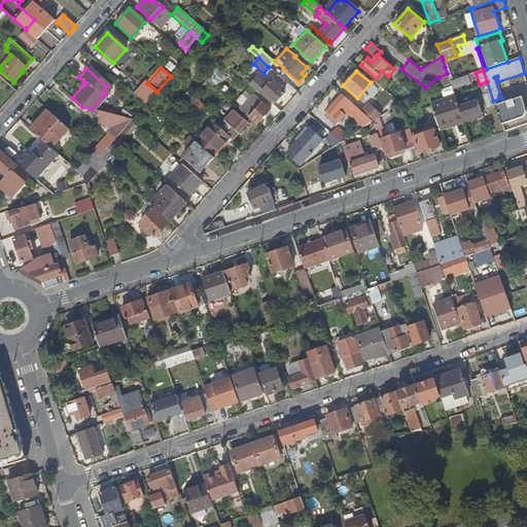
[(447,73),(438,77),(442,85),(450,83),(450,81),(447,74),(447,73)]
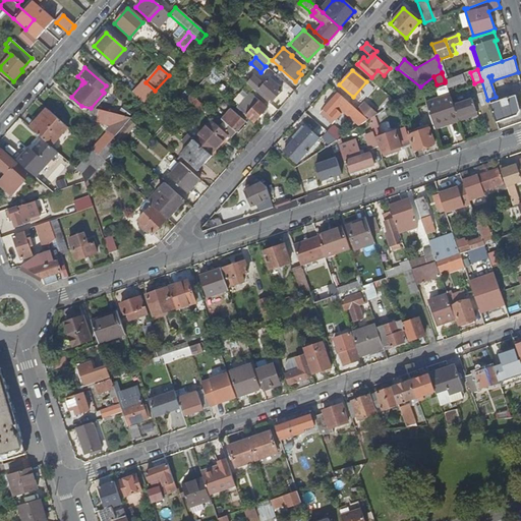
[(464,81),(461,75),(445,80),(445,82),(447,88),(464,81)]
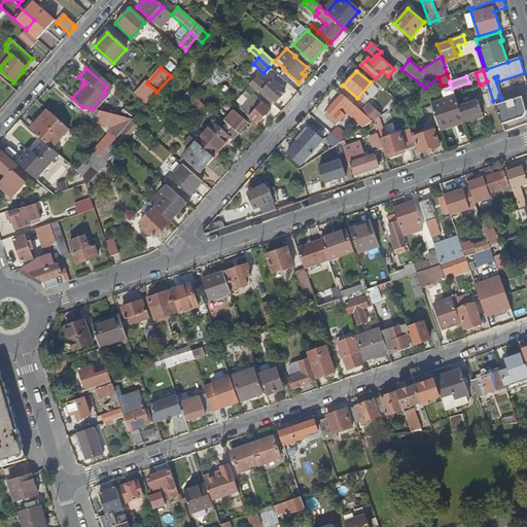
[(135,96),(145,105),(156,92),(147,83),(146,82),(135,96)]
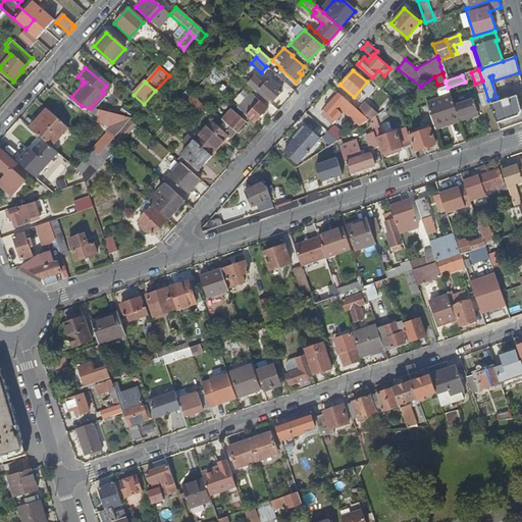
[(239,106),(238,107),(254,122),(266,108),(250,94),(248,96),(242,91),(232,101),(239,106)]
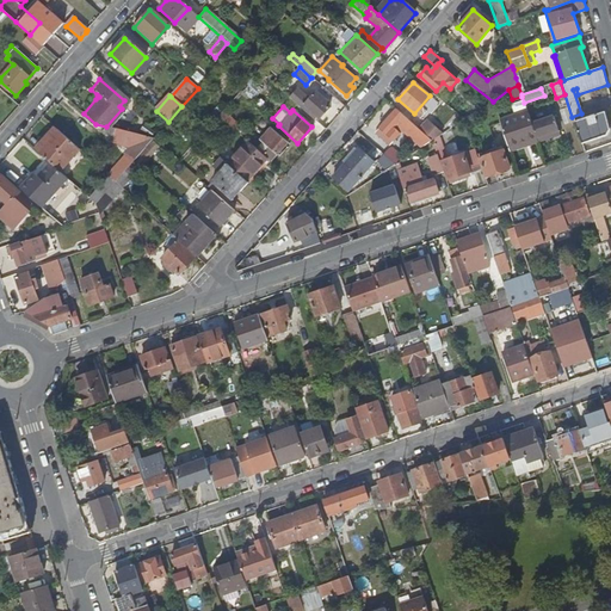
[(567,107),(559,110),(565,125),(572,122),(567,107)]
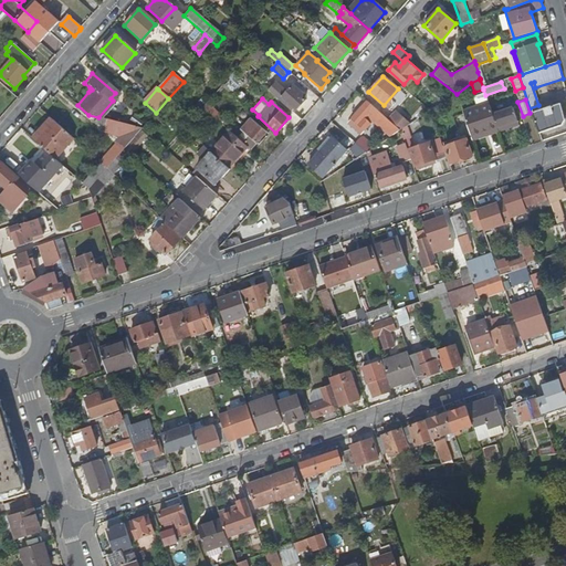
[(373,122),(390,136),(400,130),(388,119),(367,102),(348,123),(362,134),(373,122)]
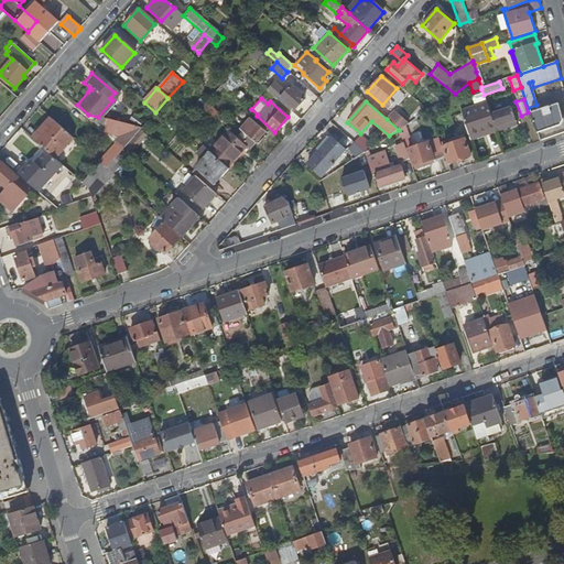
[(496,132),(497,132),(517,126),(508,101),(488,108),(495,128),(496,132)]
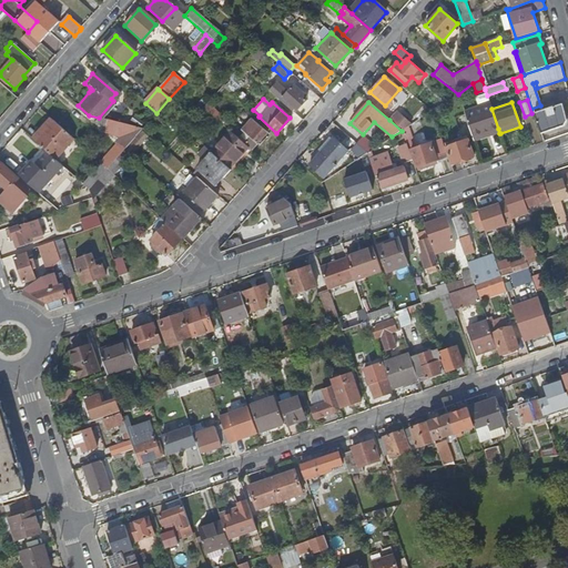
[(209,112),(209,113),(213,109),(206,103),(202,107),(209,112)]
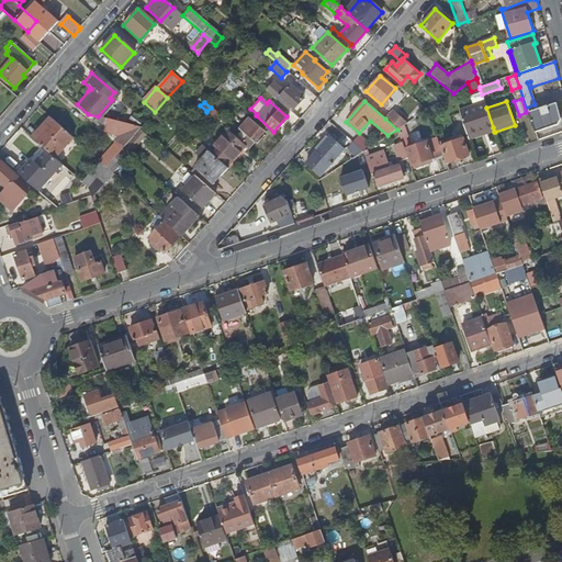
[(484,102),(459,111),(460,114),(485,105),(484,102)]
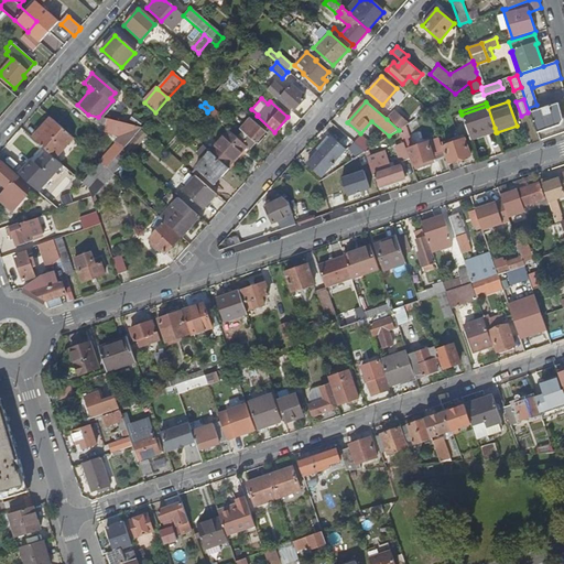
[(530,114),(537,133),(560,126),(563,120),(557,104),(530,114)]
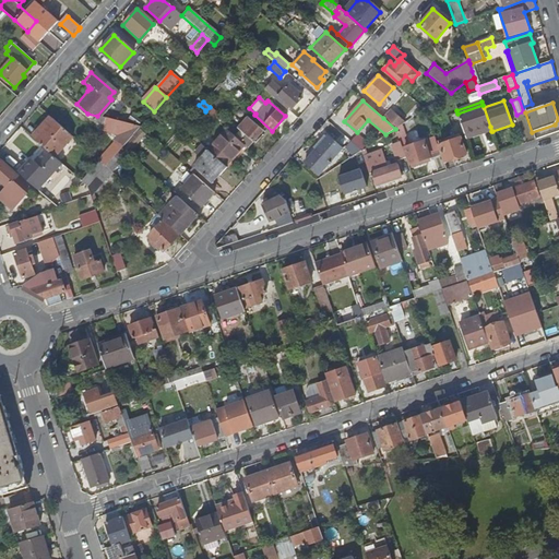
[(483,105),(458,114),(465,135),(490,127),(484,107),(483,105)]
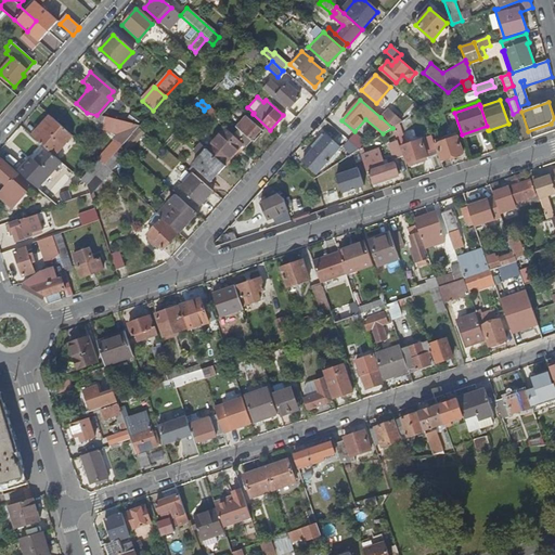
[(387,110),(381,117),(392,128),(392,127),(399,124),(401,121),(387,110)]
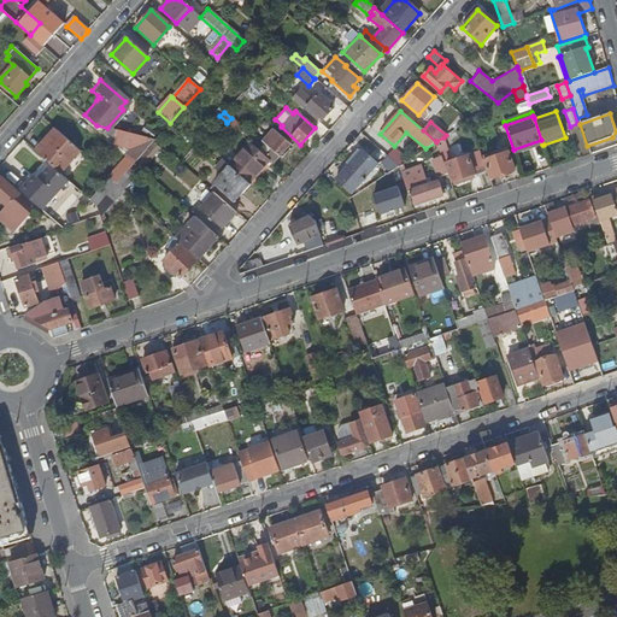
[(146,125),(141,130),(151,140),(156,134),(146,125)]
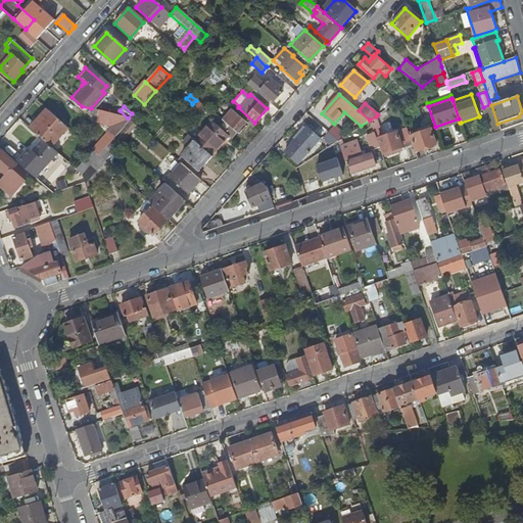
[(216,124),(224,132),(237,115),(227,106),(218,116),(220,120),(216,124)]
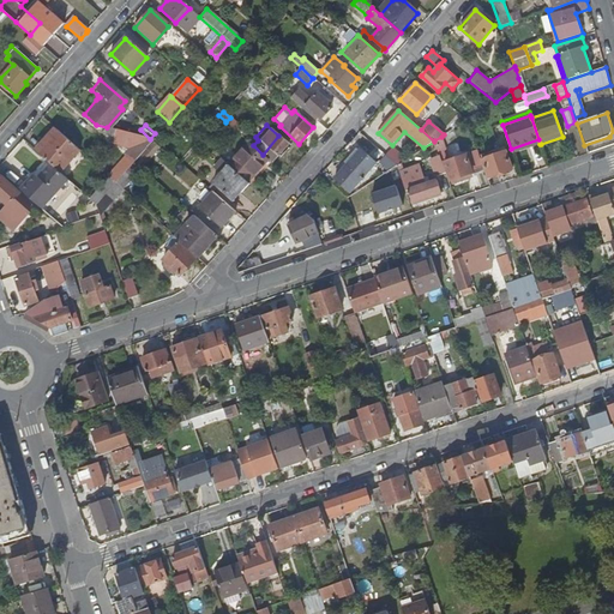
[(59,174),(79,151),(58,131),(37,154),(46,162),(59,174)]
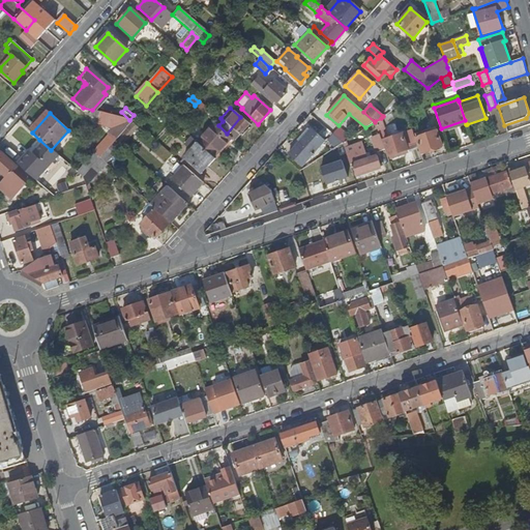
[(129,120),(102,113),(100,120),(105,124),(117,127),(111,134),(116,139),(133,120),(129,120)]
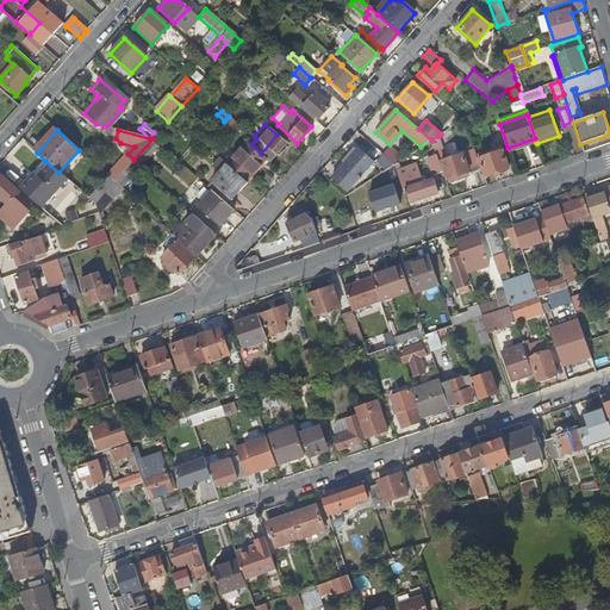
[(535,138),(508,148),(510,153),(536,143),(535,138)]
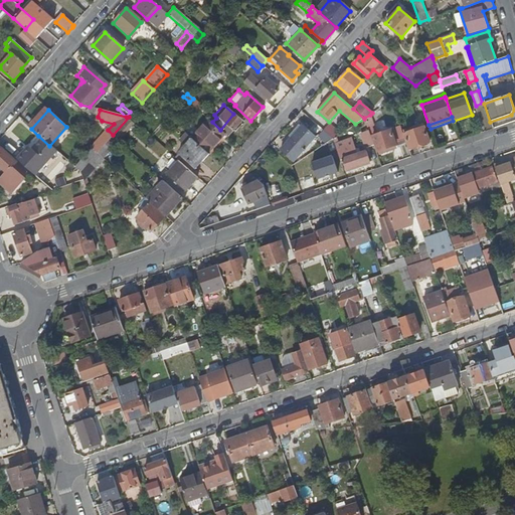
[(212,122),(208,119),(191,138),(207,152),(224,133),(220,130),(212,122)]
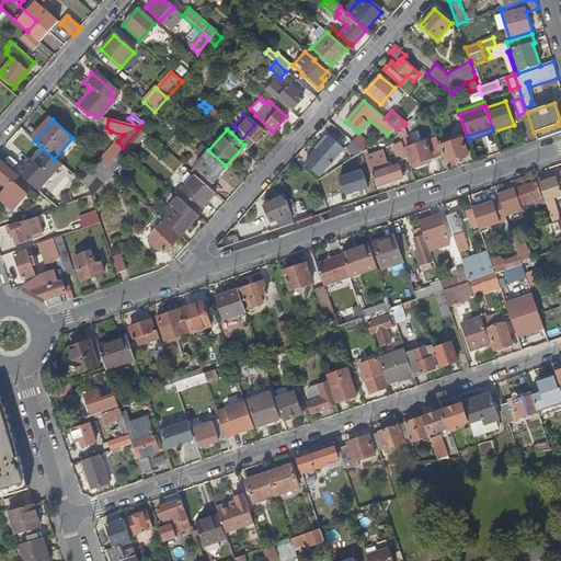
[(409,144),(405,134),(400,136),(402,141),(403,146),(409,144)]
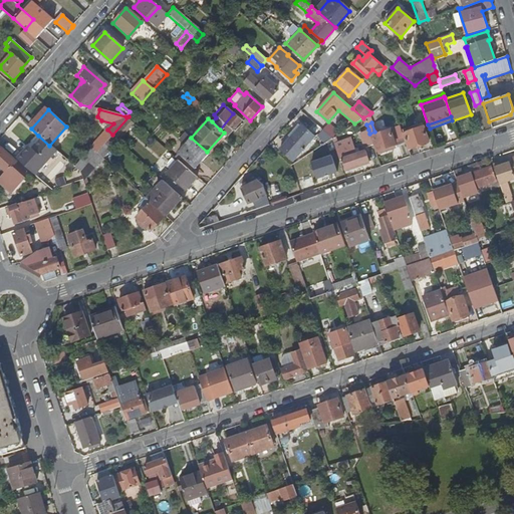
[(418,130),(404,135),(409,150),(429,143),(423,123),(417,125),(418,130)]
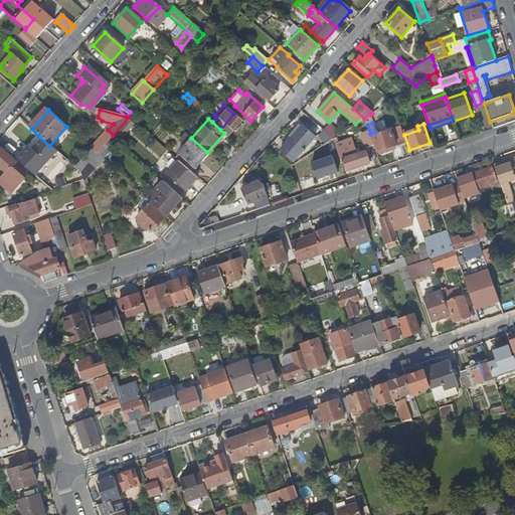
[(315,137),(303,126),(281,151),(293,162),(315,137)]
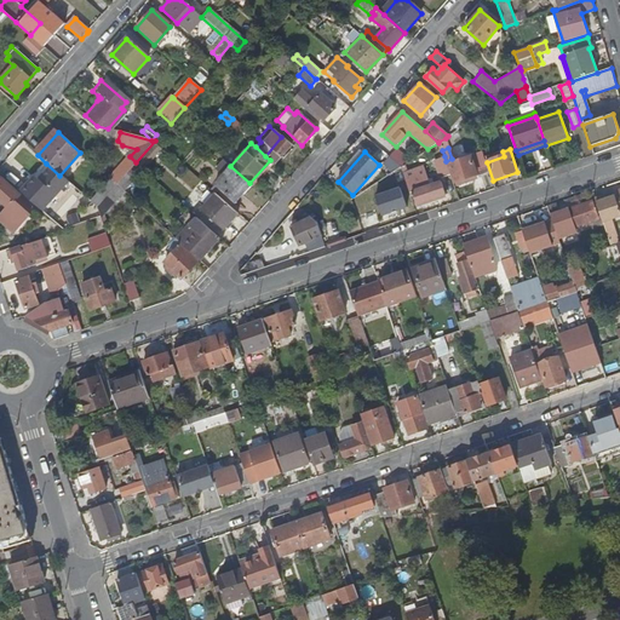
[(399,151),(395,151),(389,158),(400,167),(409,161),(399,151)]
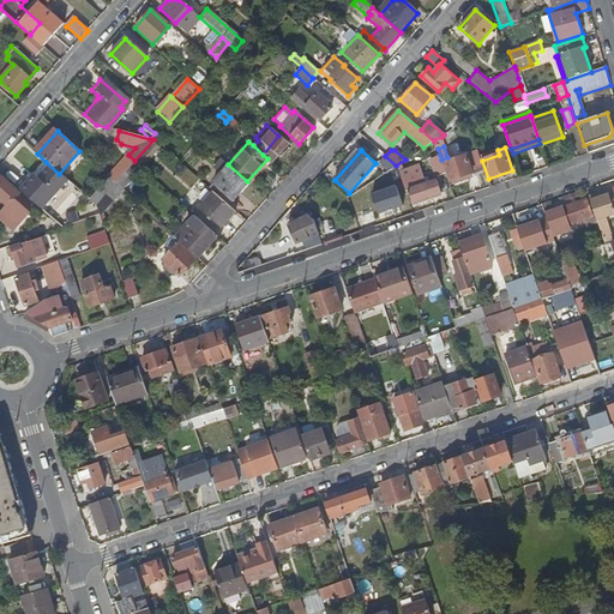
[(451,181),(485,169),(477,151),(445,163),(451,181)]
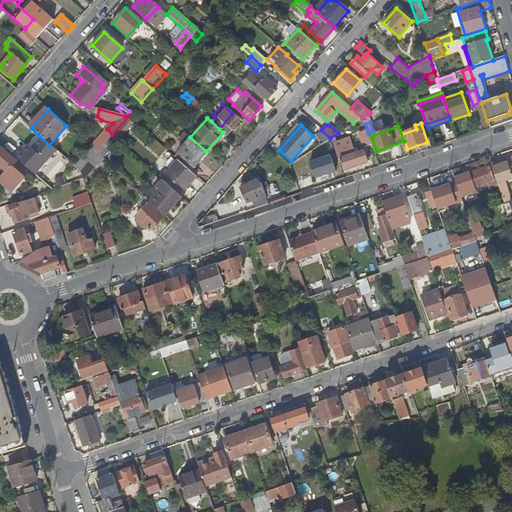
[(368,133),(367,129),(359,132),(365,147),(372,144),(368,133)]
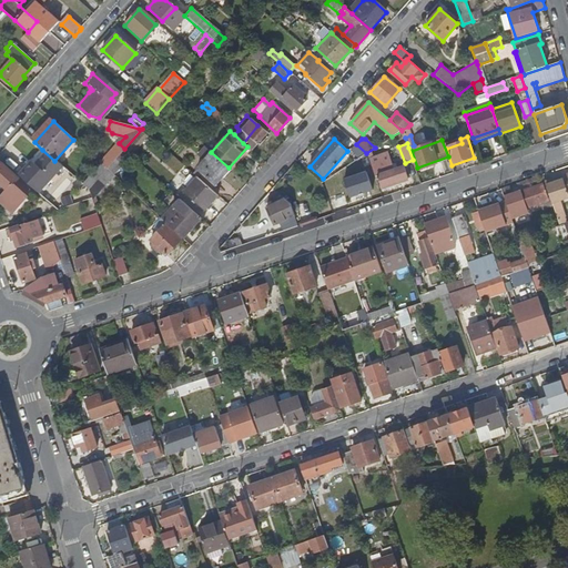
[(54,161),(42,150),(18,175),(29,185),(36,192),(60,165),(54,161)]
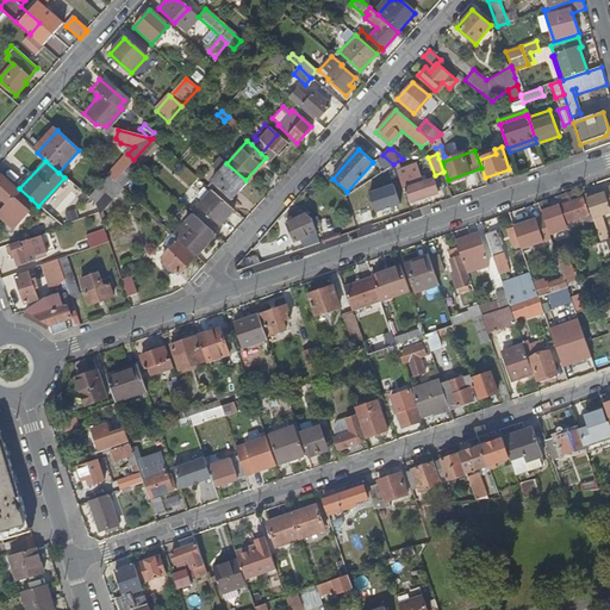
[(120,187),(138,166),(132,161),(114,181),(120,187)]
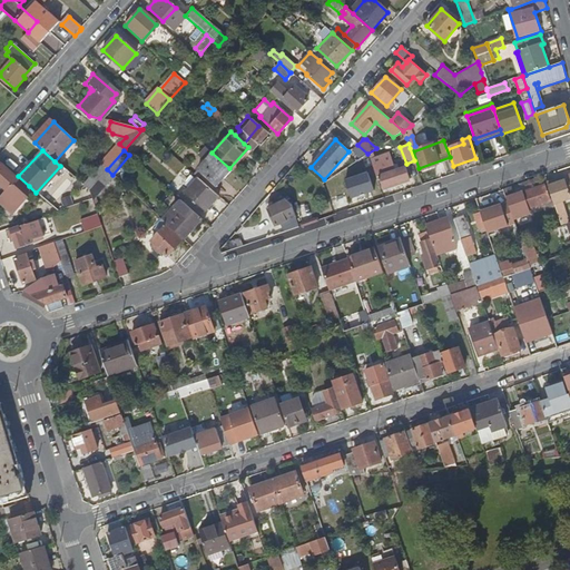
[(212,153),(196,169),(216,187),(232,169),(229,168),(212,153)]
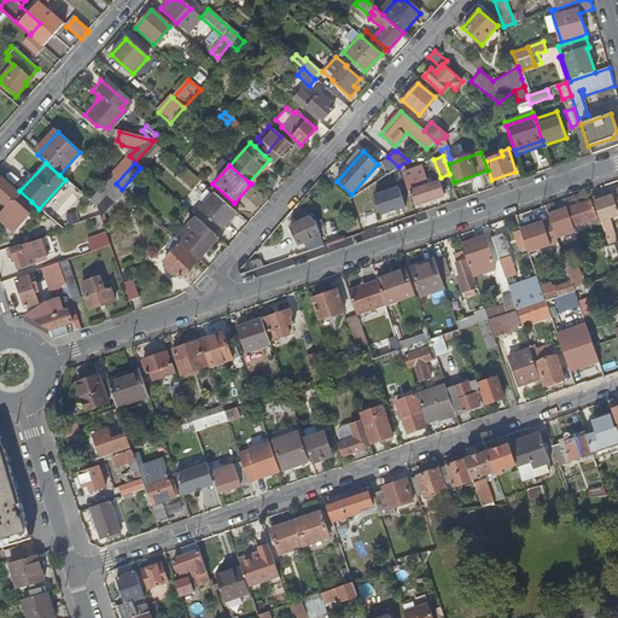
[(429,186),(423,167),(401,174),(408,193),(410,192),(415,205),(445,194),(441,182),(429,186)]
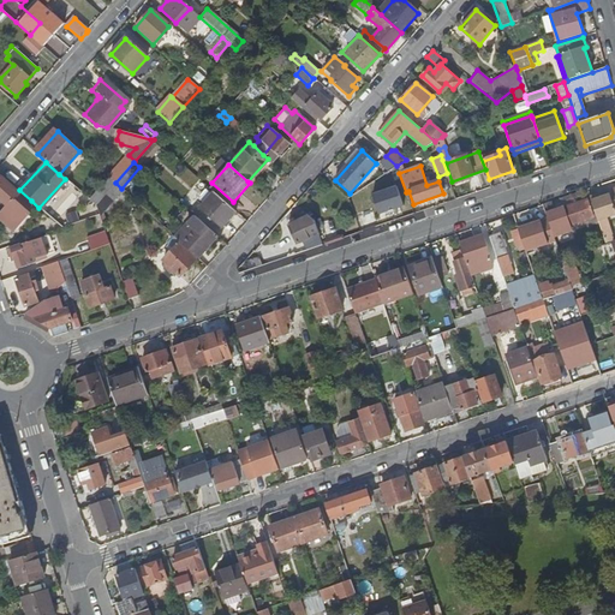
[(0,199),(7,207),(0,214),(0,220),(13,232),(30,212),(29,210),(33,208),(19,196),(21,195),(0,175),(0,199)]
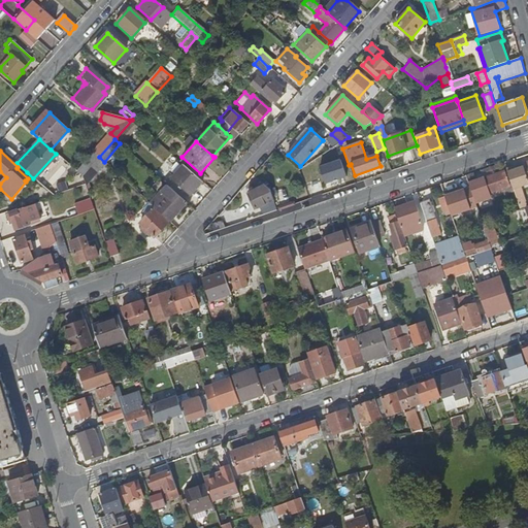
[(85,187),(105,163),(104,162),(99,157),(81,176),(84,184),(85,187)]
